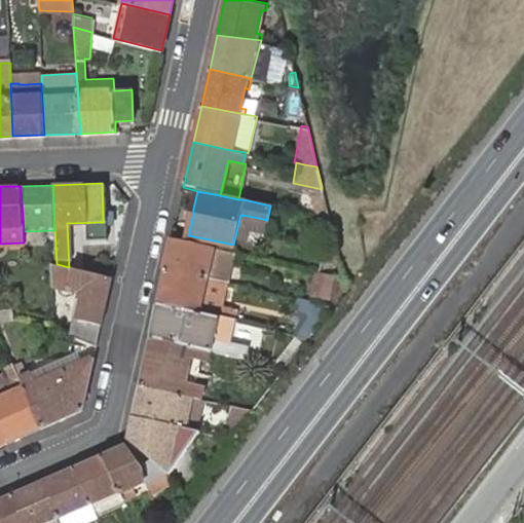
[(234,251),(214,247),(172,237),(165,268),(207,276),(217,278),(228,281),(234,251)]
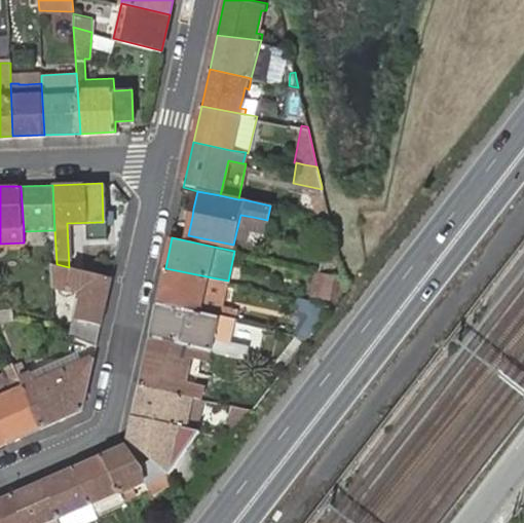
[(69,267),(57,264),(50,263),(52,285),(85,290),(78,316),(73,315),(69,333),(97,343),(112,276),(69,267)]
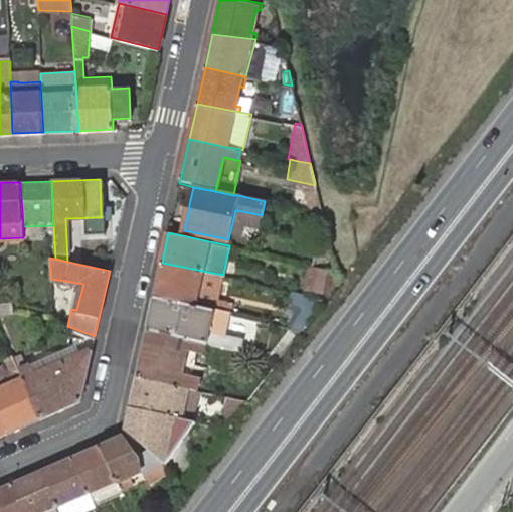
[(230,306),(205,300),(196,299),(202,271),(162,263),(154,297),(204,307),(213,309),(228,313),(230,306)]
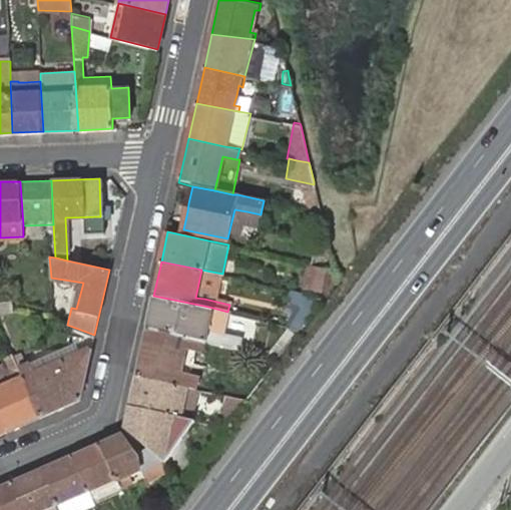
[(308,262),(303,287),(320,290),(325,266),(311,263),(308,262)]
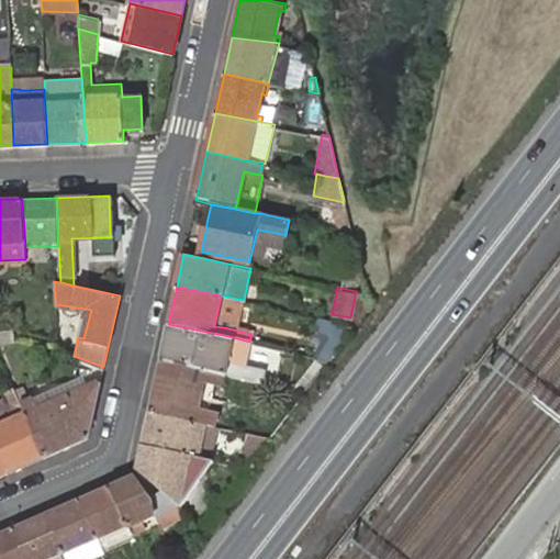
[(232,298),(221,295),(214,326),(224,327),(232,298)]
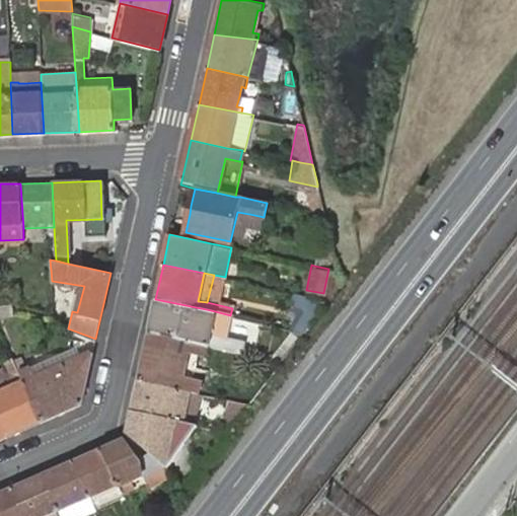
[(215,311),(206,309),(155,299),(148,330),(208,344),(223,348),(242,352),(245,340),(226,336),(211,332),(215,311)]
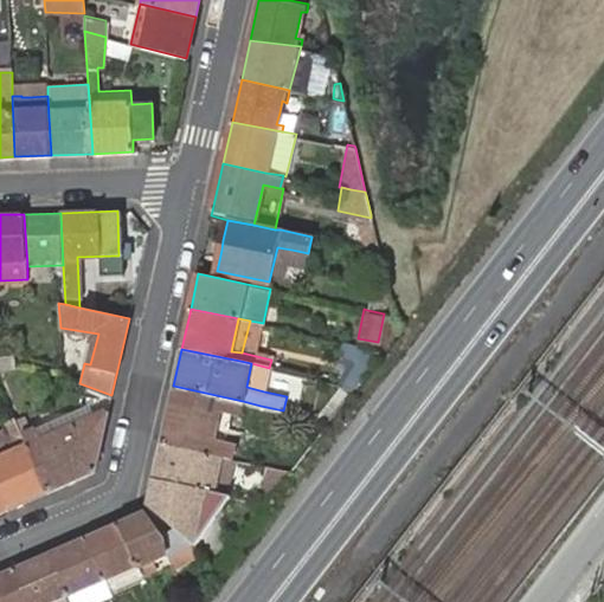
[(13,353),(0,354),(0,364),(17,363),(13,353)]
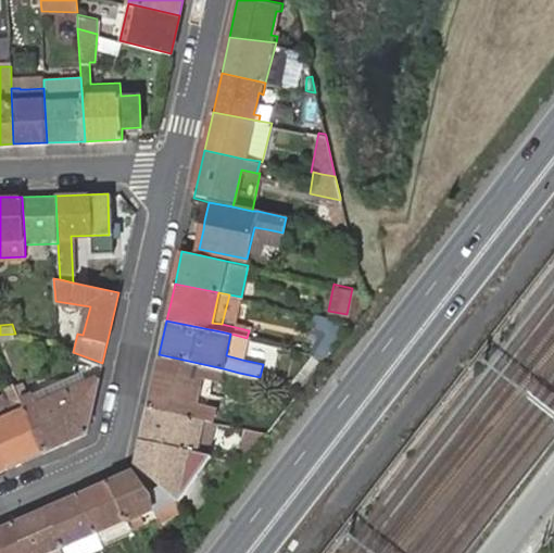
[(247,338),(230,334),(226,355),(242,360),(247,338)]
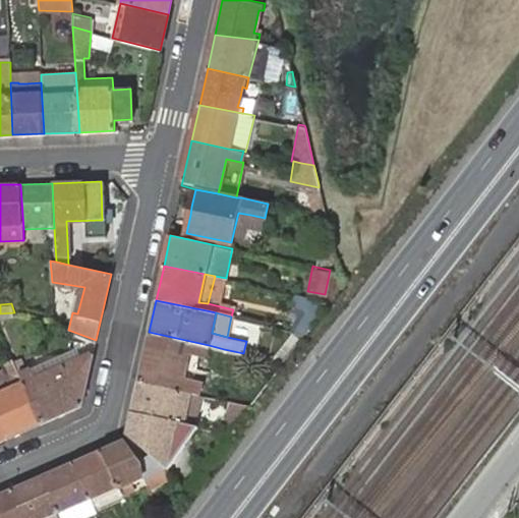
[(190,392),(197,393),(200,383),(194,381),(200,353),(207,354),(209,345),(149,332),(136,384),(190,392)]
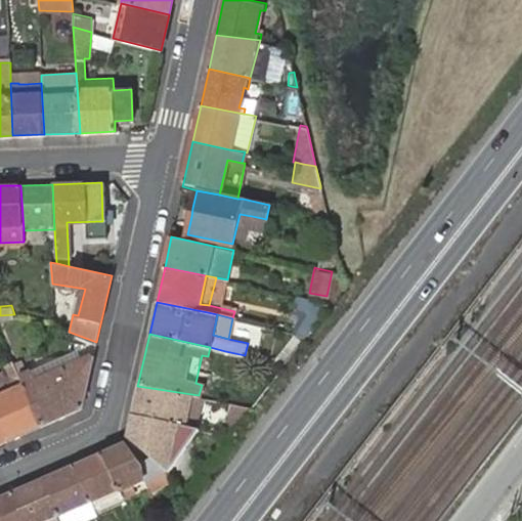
[(295,334),(273,362),(283,364),(305,336),(295,334)]
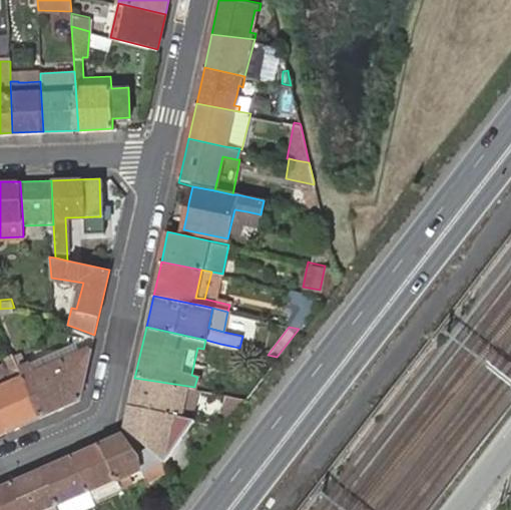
[(80,398),(91,348),(89,347),(63,358),(52,364),(32,372),(29,367),(27,362),(17,366),(21,376),(38,416),(80,398)]
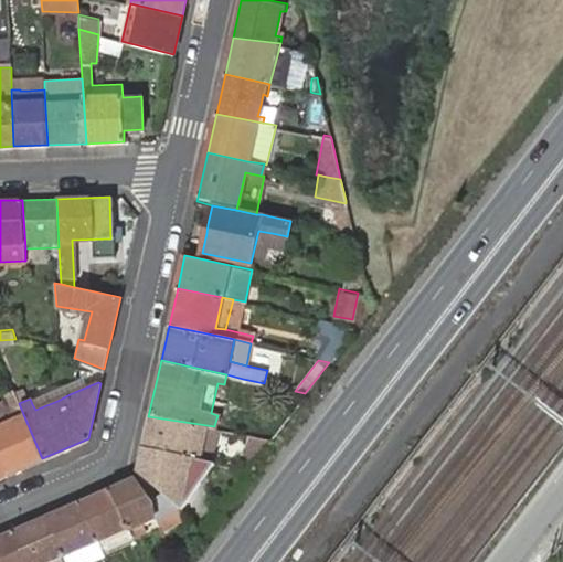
[(0,458),(7,474),(42,458),(23,414),(19,403),(13,389),(7,391),(12,405),(0,410),(0,458)]
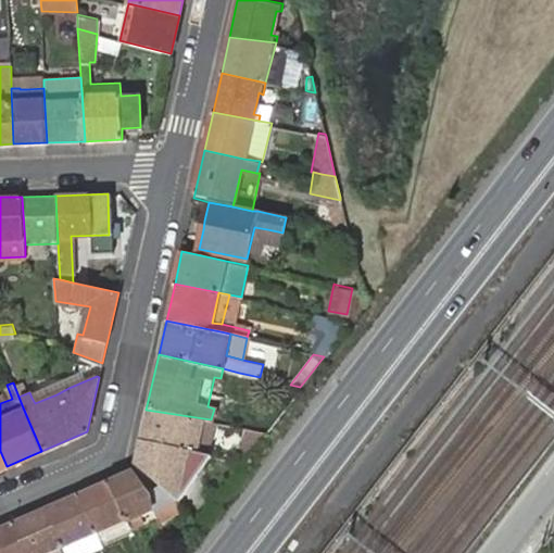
[(211,419),(203,418),(146,410),(139,439),(194,450),(205,452),(212,420),(211,419)]
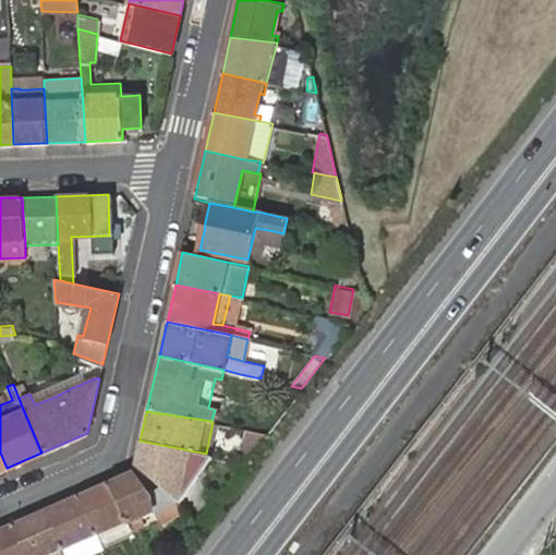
[(266,433),(249,430),(242,461),(243,461),(266,433)]
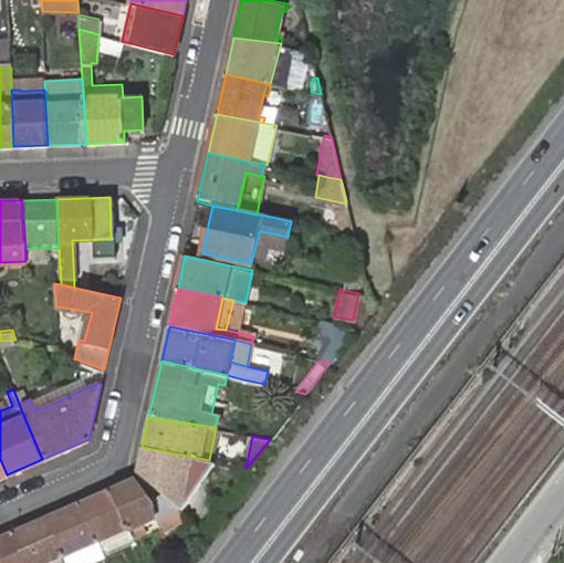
[(110,488),(129,529),(157,515),(177,507),(162,492),(152,500),(135,477),(110,488)]
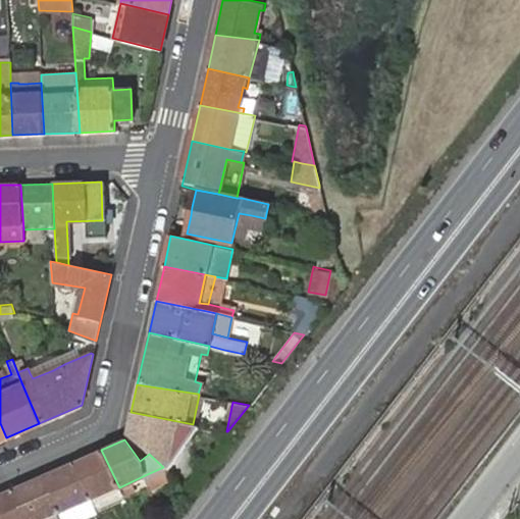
[(161,440),(149,454),(163,467),(169,472),(180,456),(161,440)]
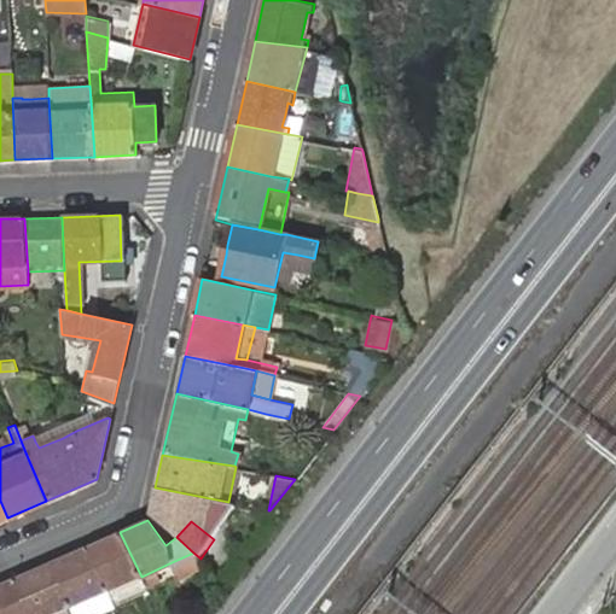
[(106,589),(111,596),(144,582),(141,577),(120,532),(87,547),(106,589)]
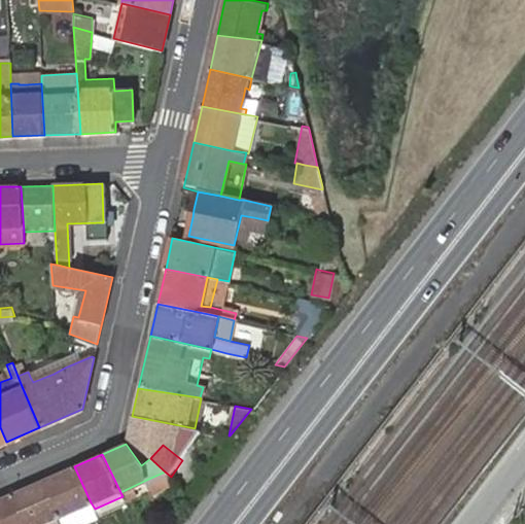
[(40,481),(61,523),(68,520),(69,523),(80,523),(98,516),(95,509),(91,502),(74,466),(40,481)]
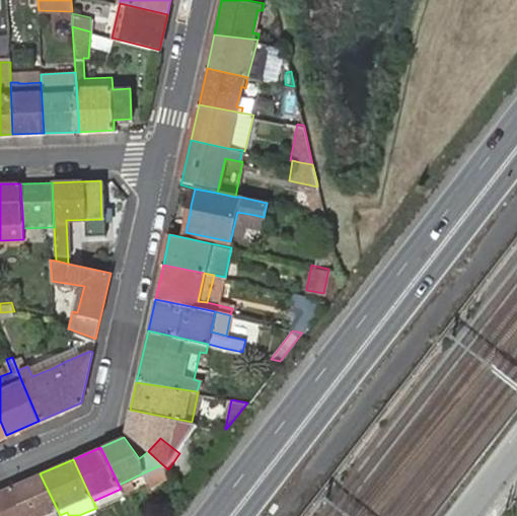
[(162,464),(144,472),(150,484),(168,473),(162,464)]
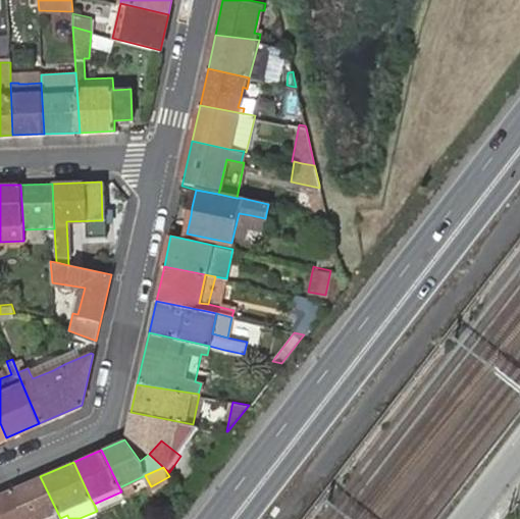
[(60,518),(40,476),(10,489),(23,518),(60,518)]
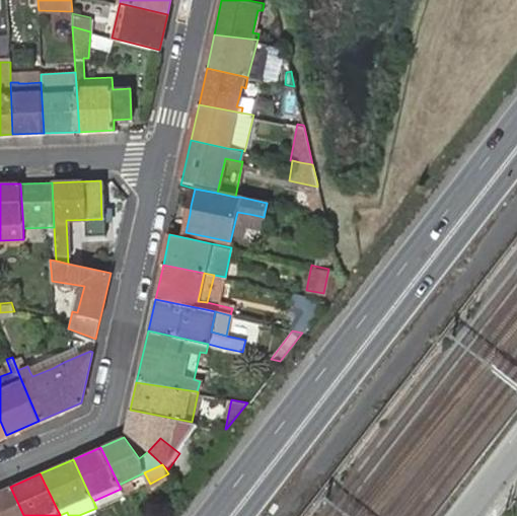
[(23,515),(10,487),(0,491),(0,515),(23,515)]
